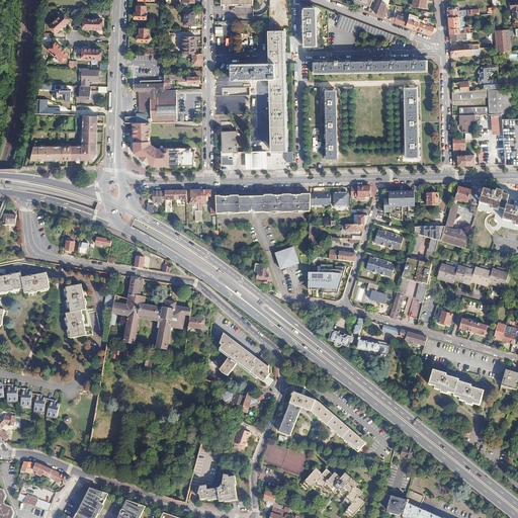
[(414,0),(413,6),(425,9),(426,0),(414,0)]
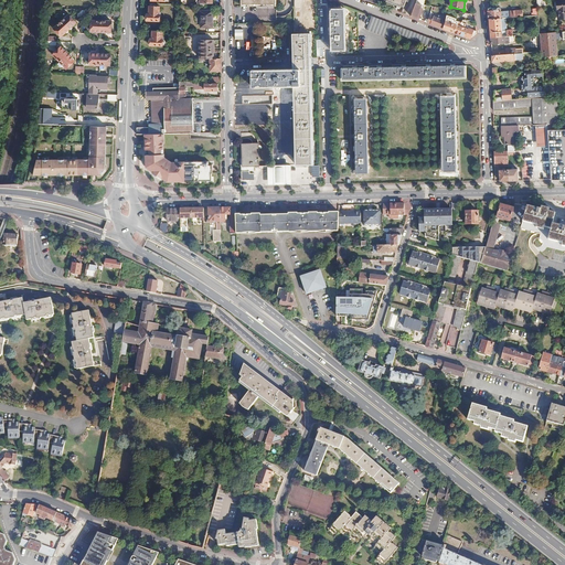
[(422,4),(416,3),(411,17),(419,20),(423,10),(420,9),(422,4)]
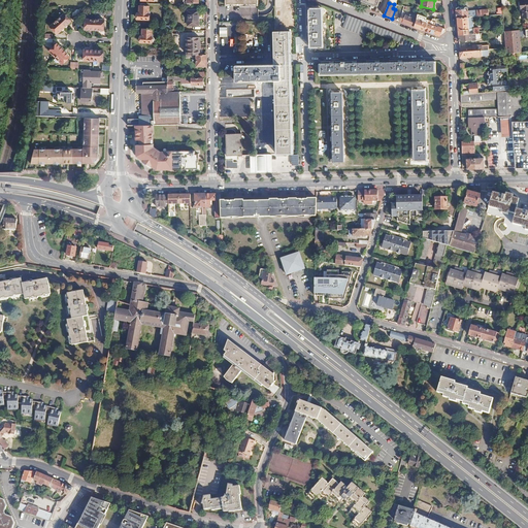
[(140,13),(138,13),(138,14),(137,15),(137,18),(138,19),(138,20),(149,20),(150,6),(140,6),(140,13)]
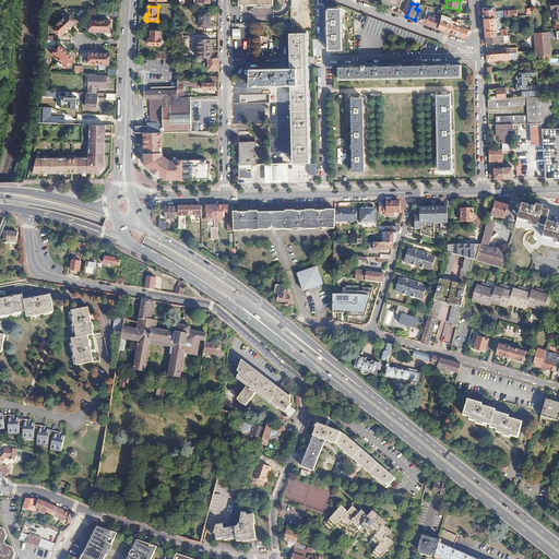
[(484,11),(485,20),(496,19),(512,16),(512,12),(504,13),(495,13),(495,10),(495,8),(494,8),(484,9),(484,11)]
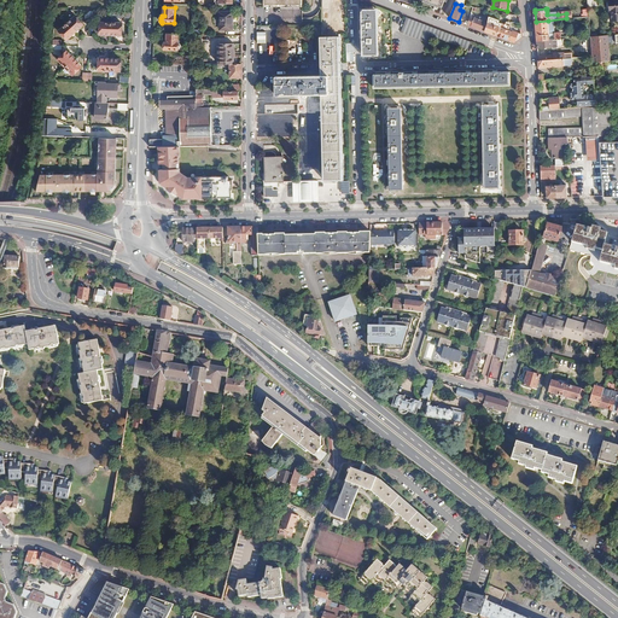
[(377,11),(363,11),(365,54),(378,54),(377,11)]
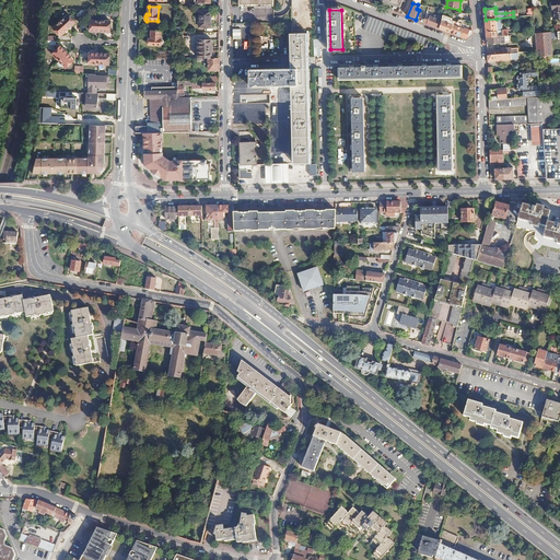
[(211,11),(199,11),(199,27),(211,27),(211,11)]
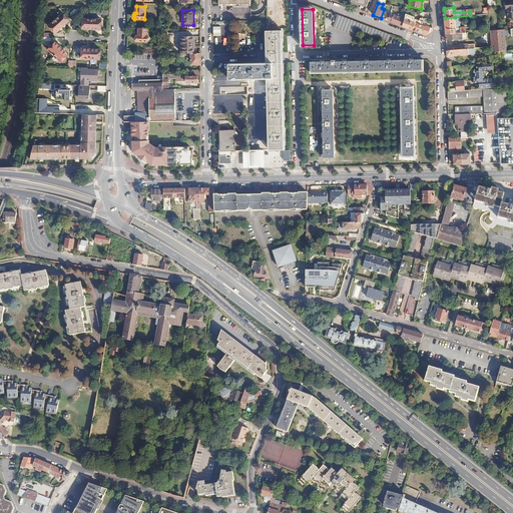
[(63,14),(56,19),(63,27),(69,21),(63,14)]
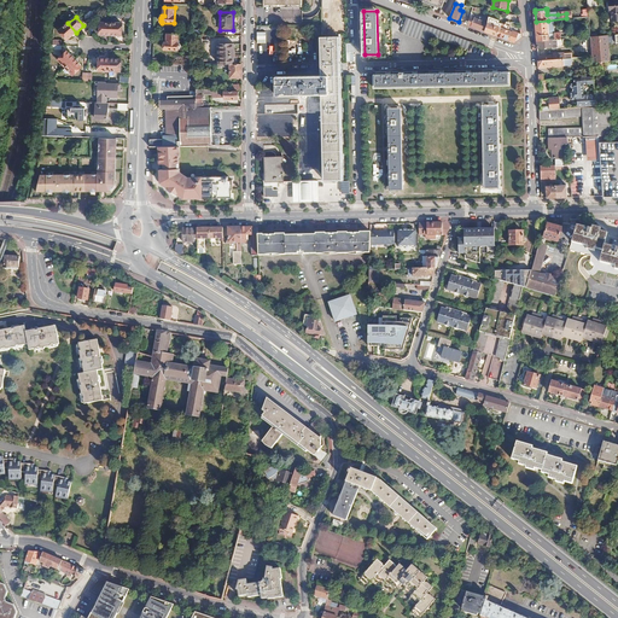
[(488,23),(471,17),(468,25),(484,31),(488,23)]
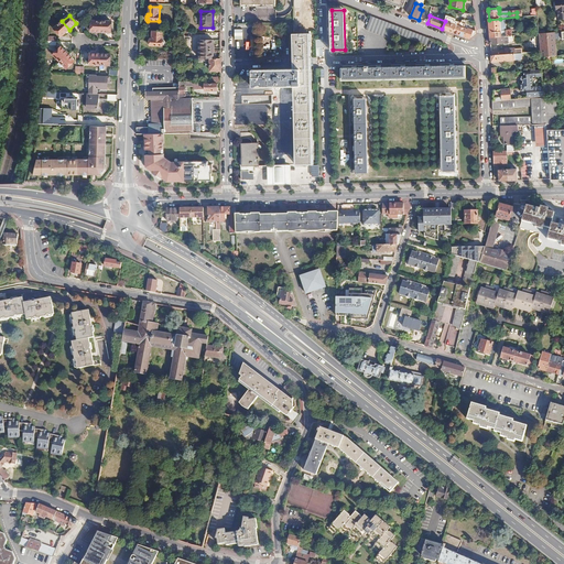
[(371,17),(367,30),(391,39),(393,33),(427,45),(430,39),(371,17)]
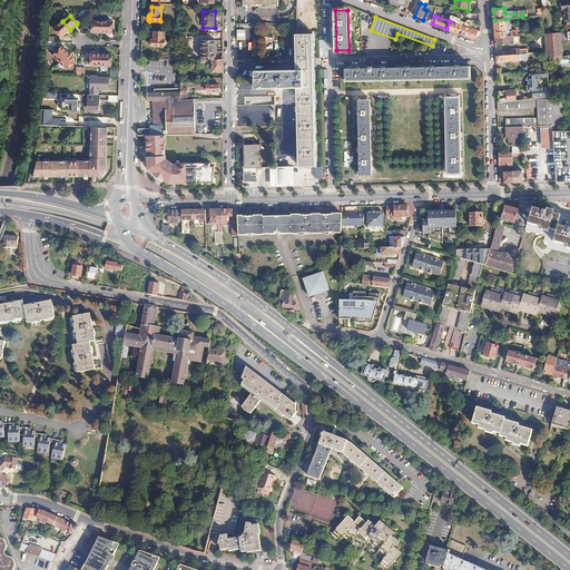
[(505,19),(494,20),(495,38),(512,37),(512,31),(507,31),(505,19)]
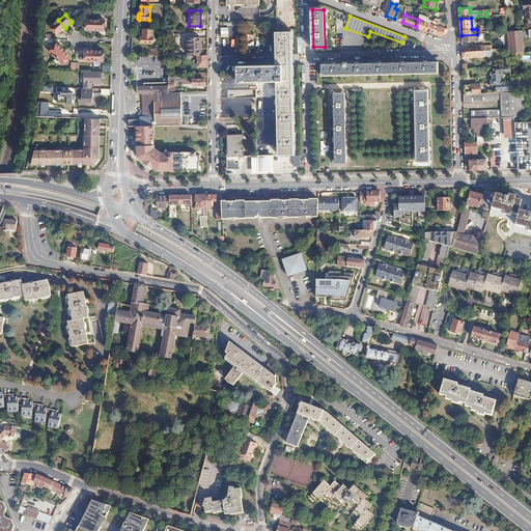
[(424,22),(419,20),(416,27),(427,31),(429,23),(427,22),(427,20),(425,19),(424,22)]
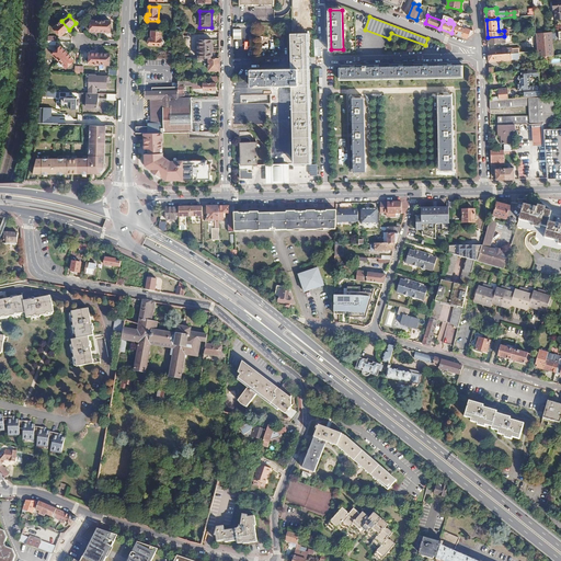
[(61,21),(54,27),(61,36),(69,30),(61,21)]
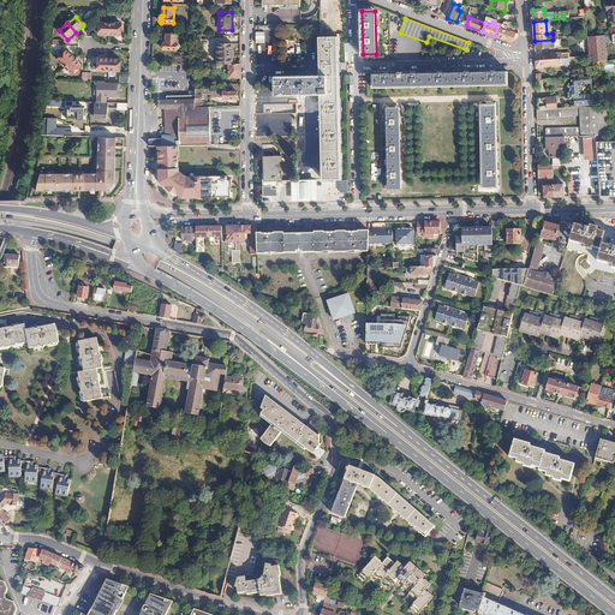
[(111,23),(100,23),(100,35),(111,35),(111,23)]
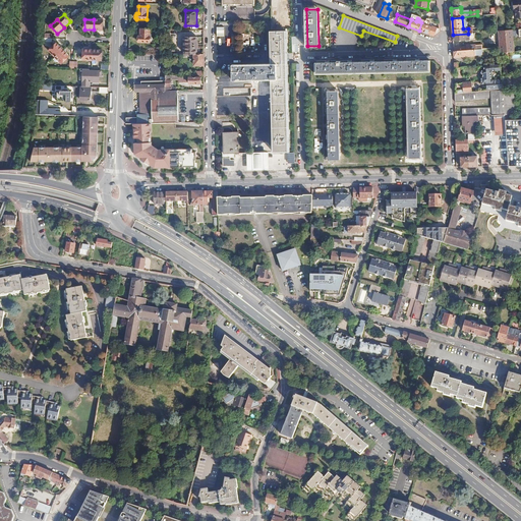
[(103,20),(94,19),(94,30),(103,31),(103,20)]
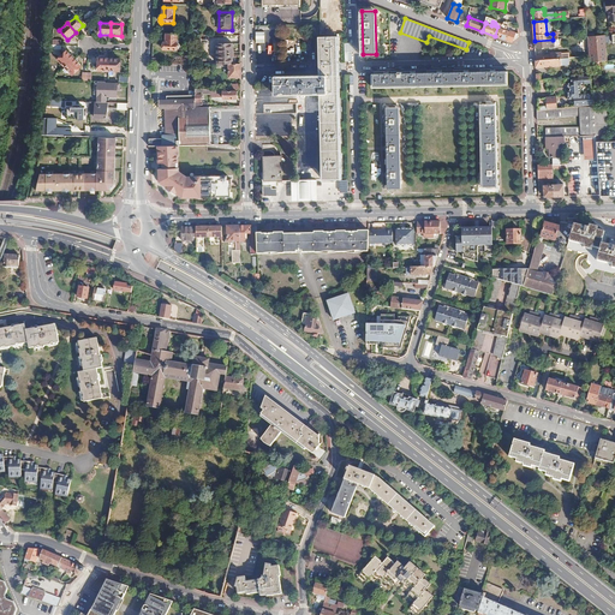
[(505,29),(497,27),(495,36),(501,39),(507,40),(508,35),(511,36),(509,41),(512,42),(519,37),(519,34),(512,30),(511,30),(509,31),(505,29)]
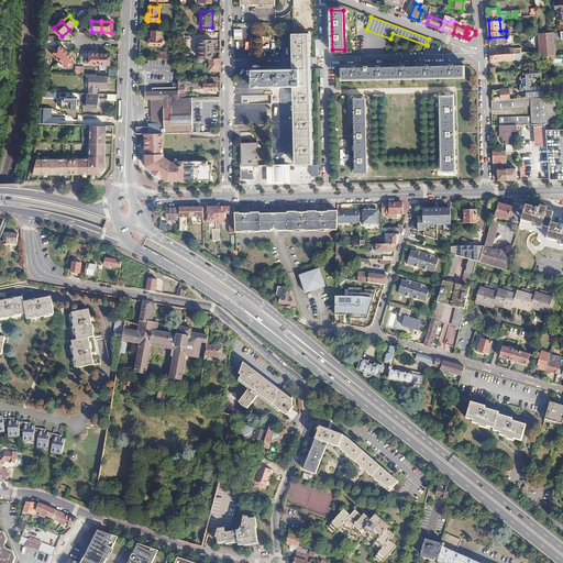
[(163,32),(152,31),(152,40),(151,40),(151,41),(150,41),(150,44),(151,45),(163,46),(163,32)]
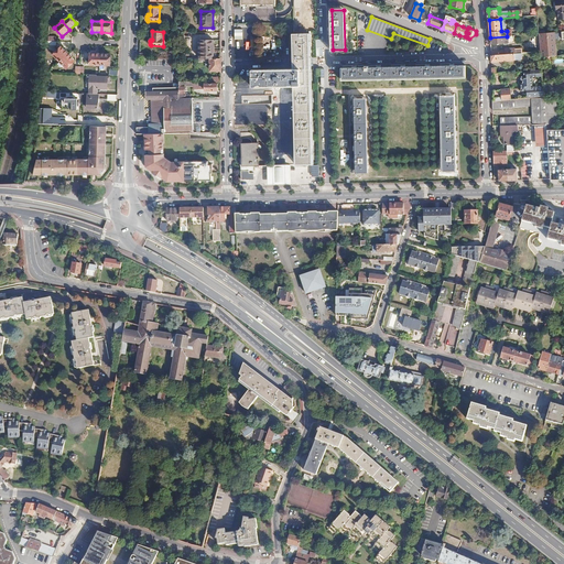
[(555,32),(539,33),(540,49),(556,47),(556,40),(555,32)]
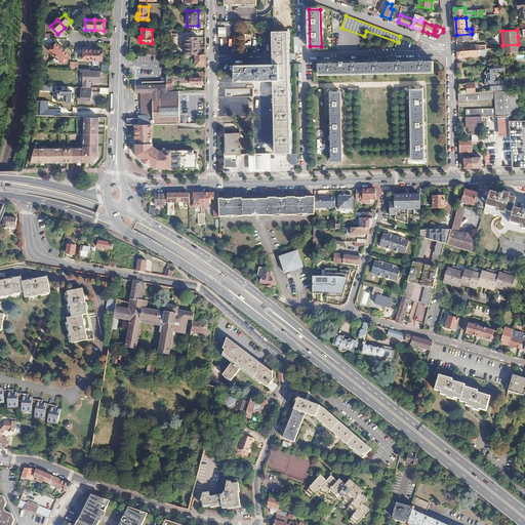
[(239,65),(235,66),(235,80),(274,80),(275,153),(290,153),(288,32),(273,32),(274,65),(239,65)]
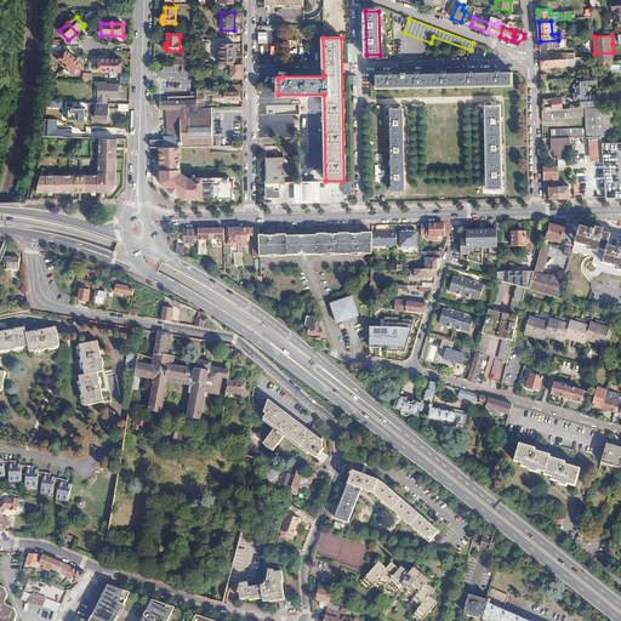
[(235,45),(221,45),(221,64),(235,64),(235,45)]
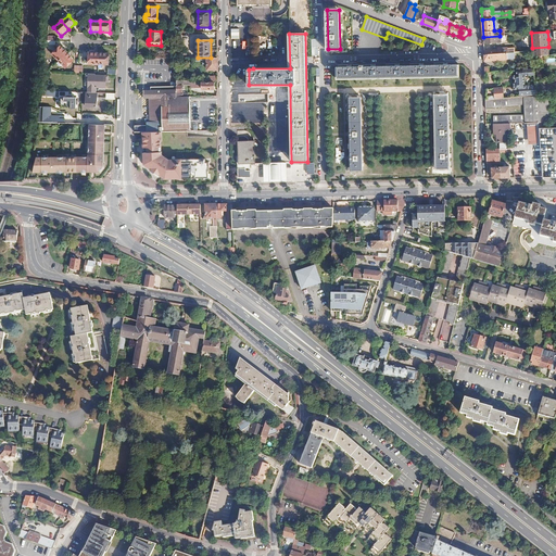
[(66,53),(60,47),(52,54),(59,61),(66,53)]
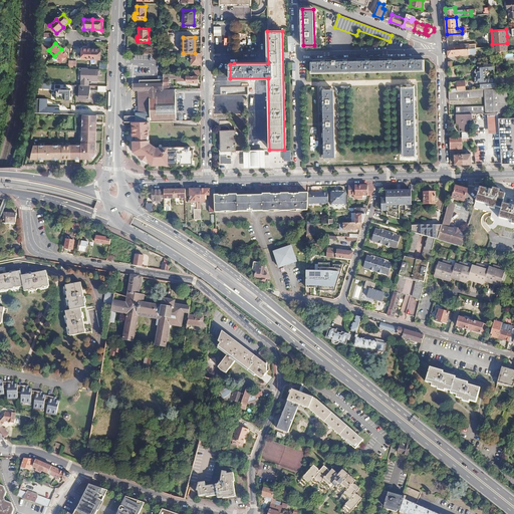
[(492,44),(492,47),(493,52),(507,51),(508,51),(507,43),(492,44)]
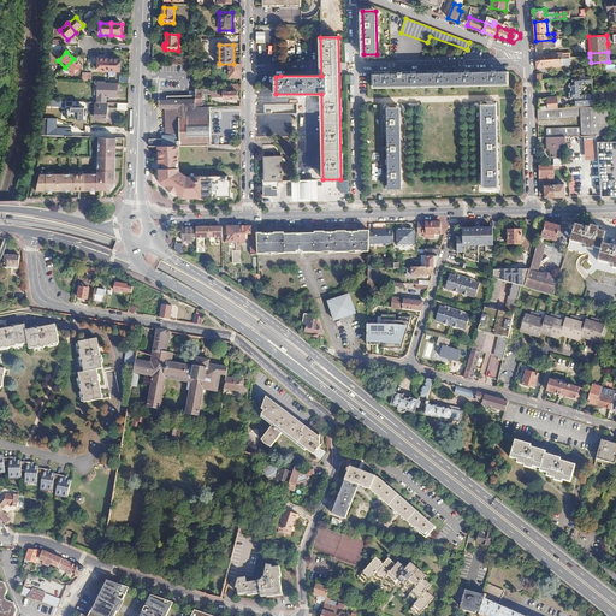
[(562,58),(537,60),(537,67),(572,65),(572,58),(562,58)]
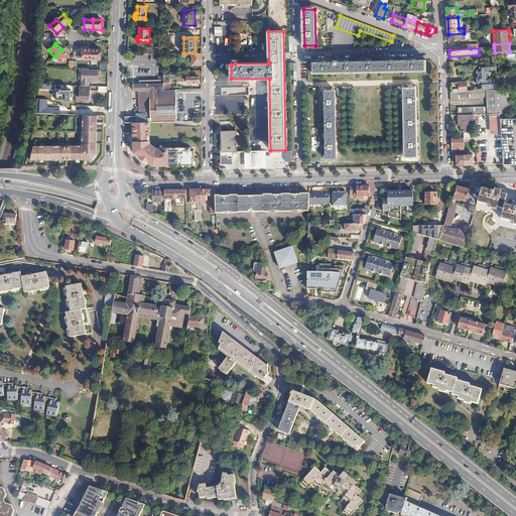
[(69,56),(61,49),(54,56),(61,63),(69,56)]
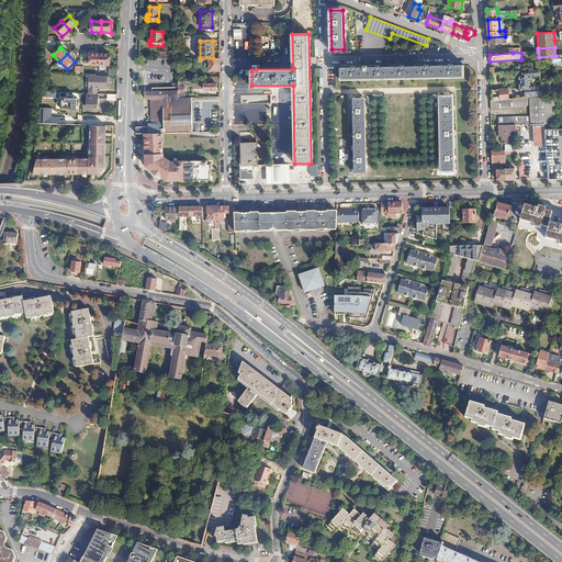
[(100,54),(90,54),(90,65),(99,65),(100,54)]
